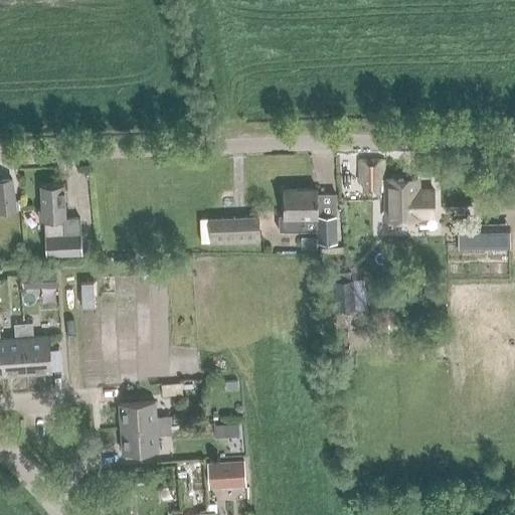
[(382,179),(382,160),(357,160),(357,182),(362,182),(362,191),(385,191),(385,218),(415,218),(415,216),(433,216),(433,190),(415,190),(415,179),(382,179)]
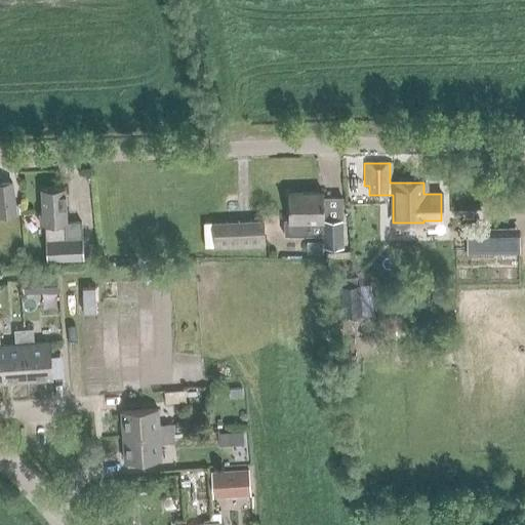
[(0,216),(16,214),(12,182),(0,183),(0,216)]
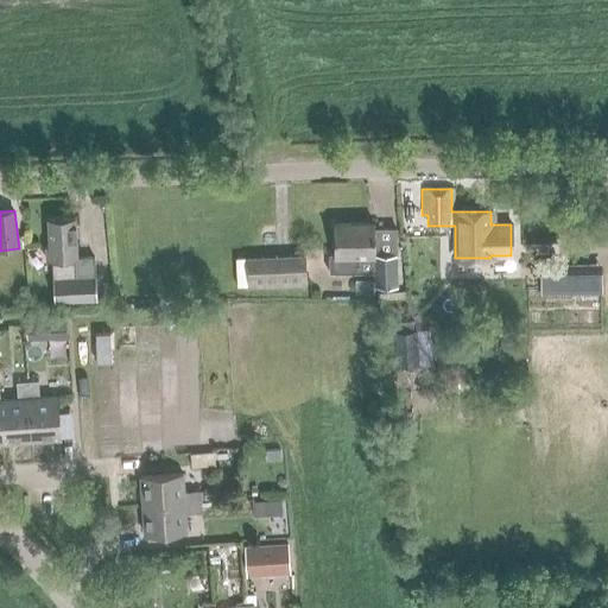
[(51,260),(54,303),(96,301),(94,258),(78,258),(76,217),(46,219),(48,246),(44,246),(45,261),(51,260)]
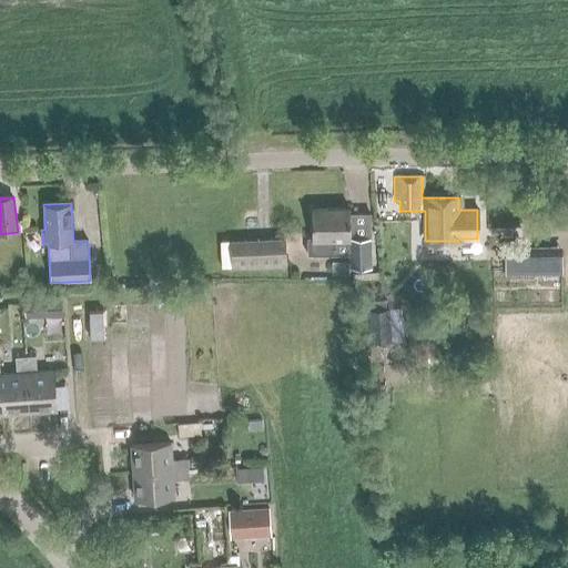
[(313,236),(307,236),(307,254),(350,254),(350,261),(332,261),(332,274),(351,274),(350,266),(372,265),(371,236),(351,237),(350,209),(312,209),(313,236)]
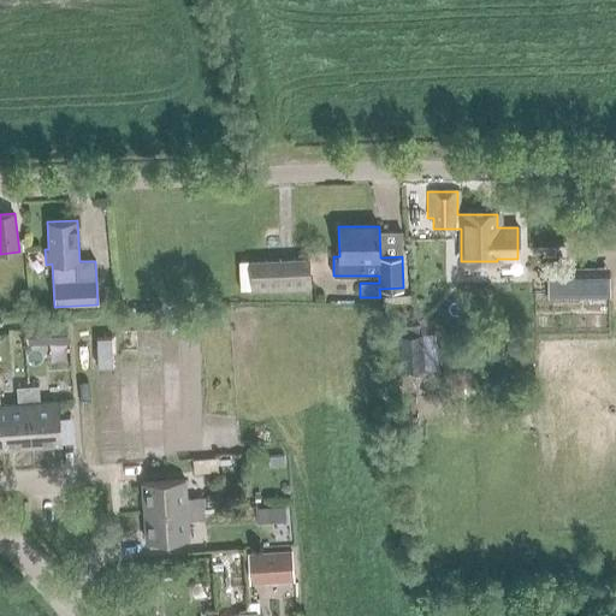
[(307,259),(249,261),(252,289),(252,290),(309,288),(307,259)]
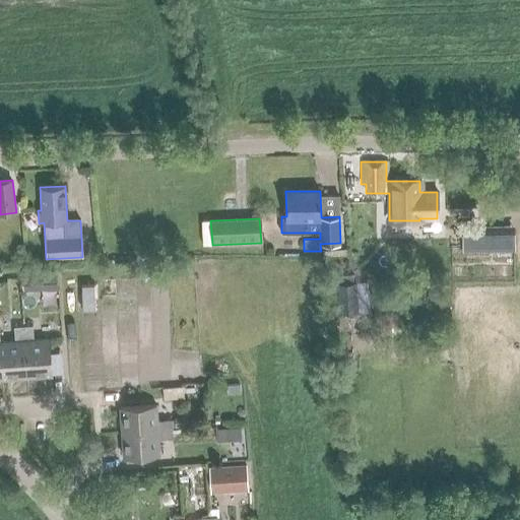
[(212,244),(210,220),(202,221),(203,245),(212,244)]
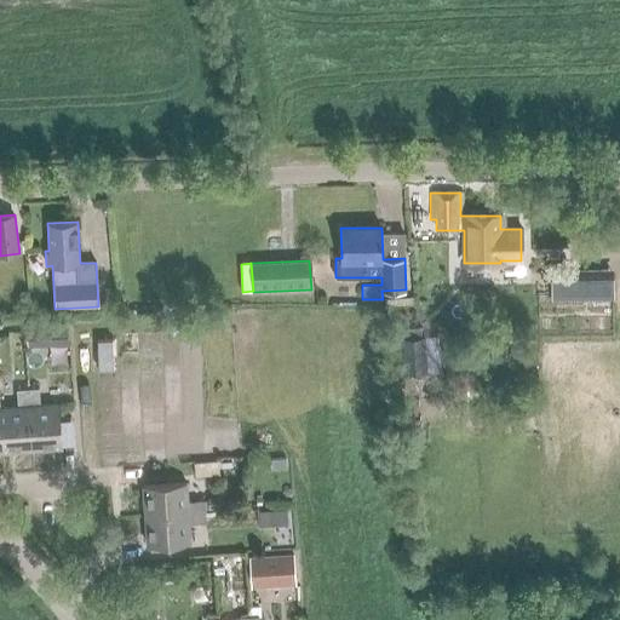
[(554,297),(583,297),(583,274),(554,274),(554,297)]
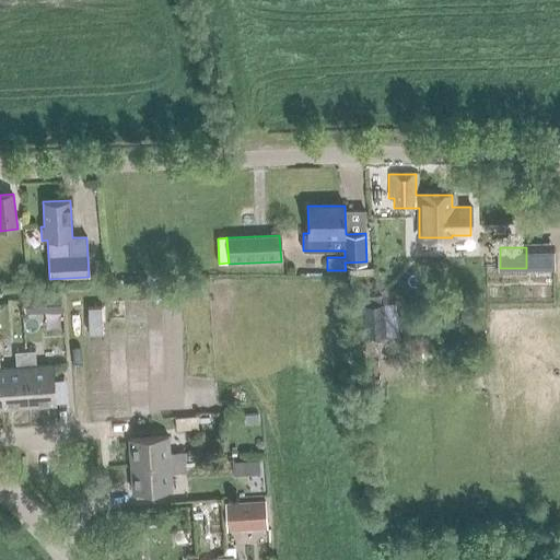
[(34,296),(35,314),(60,312),(59,294),(34,296)]
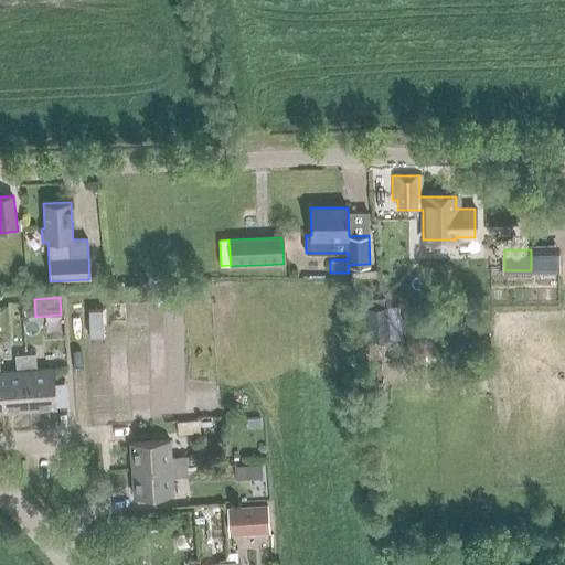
[(401,337),(398,307),(365,309),(366,315),(361,315),(363,340),(401,337)]
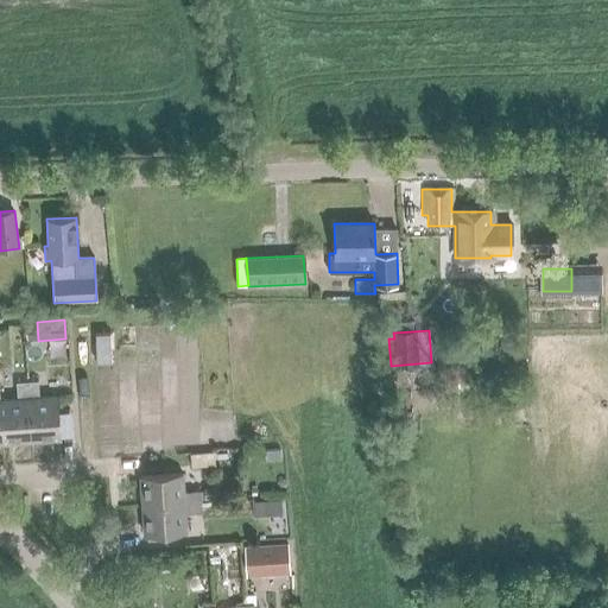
[(25,382),(37,382),(39,382),(38,363),(24,365),(25,382)]
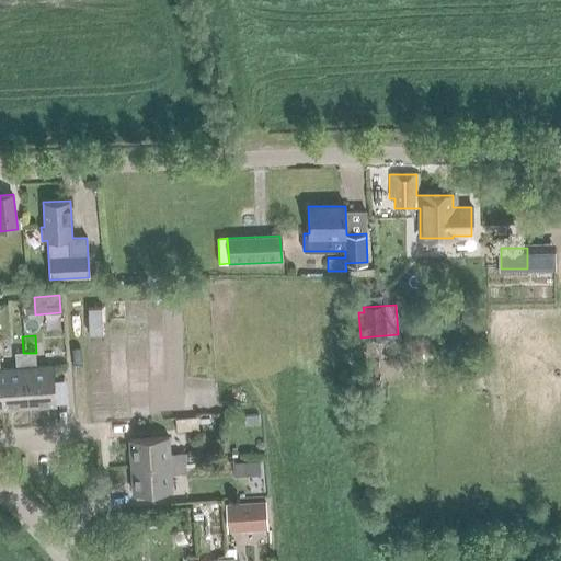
[(15,369),(0,369),(0,409),(26,408),(23,353),(14,354),(15,369)]
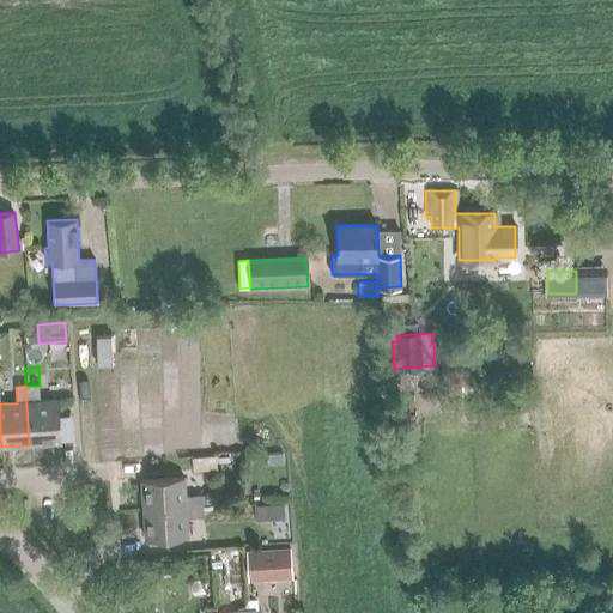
[(25,386),(29,445),(58,443),(55,401),(37,402),(37,386),(25,386)]
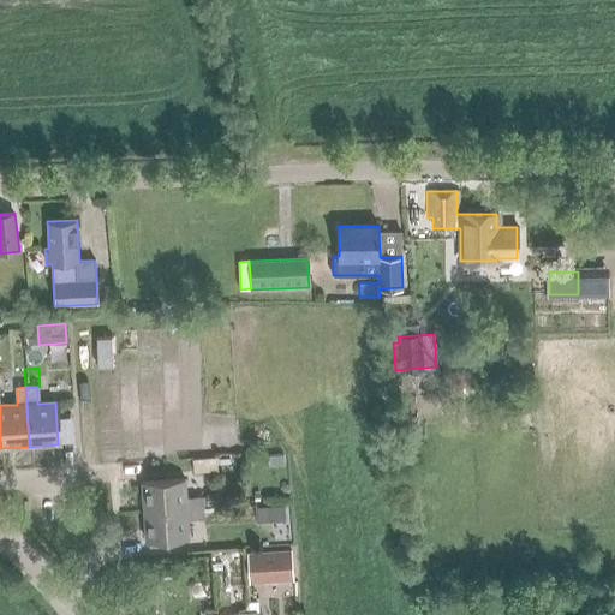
[(284,465),(284,454),(266,455),(266,466),(284,465)]
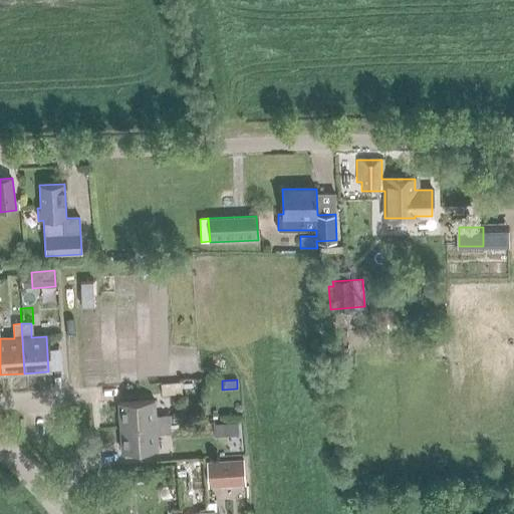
[(162,395),(182,393),(181,381),(161,383),(162,395)]
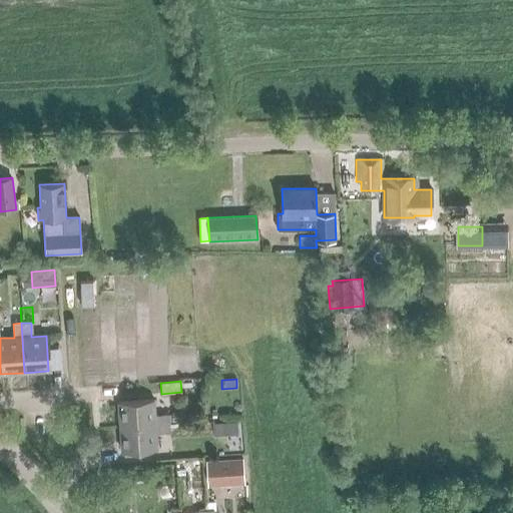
[(120,427),(169,423),(185,422),(184,411),(171,412),(171,415),(155,416),(154,400),(118,403),(120,427)]
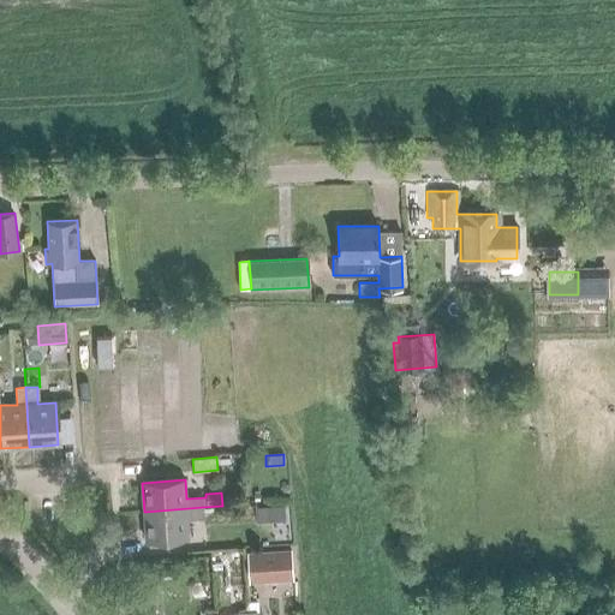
[(203,507),(144,512),(147,541),(189,538),(187,519),(204,519),(203,507)]
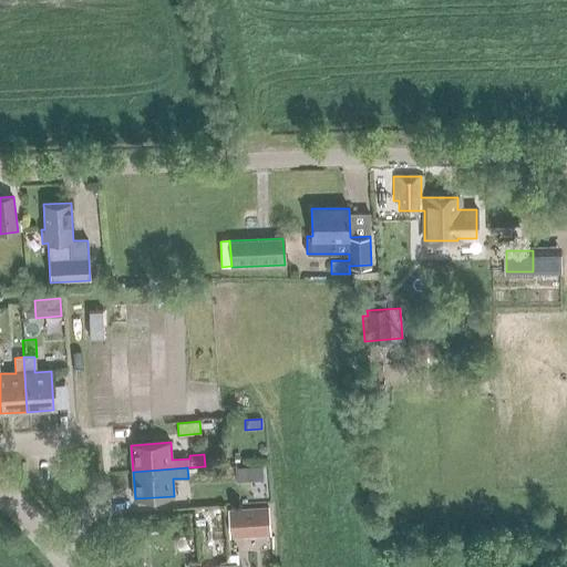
[(248,467),(235,467),(236,481),(249,481),(248,467)]
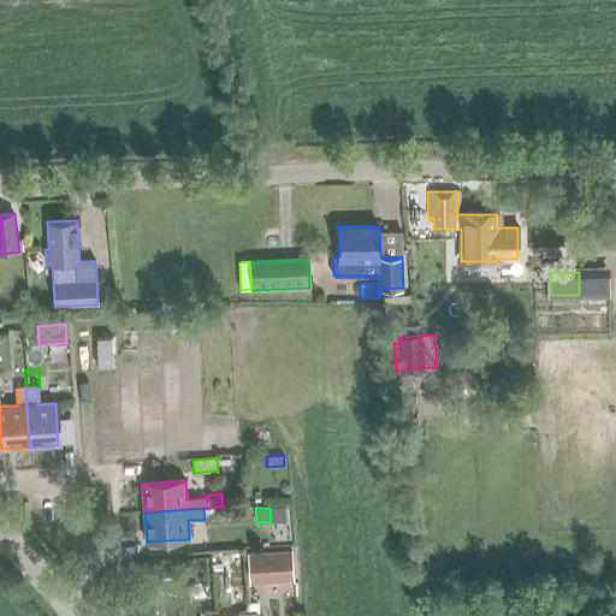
[(292,552),(249,555),(250,581),(294,579),(292,552)]
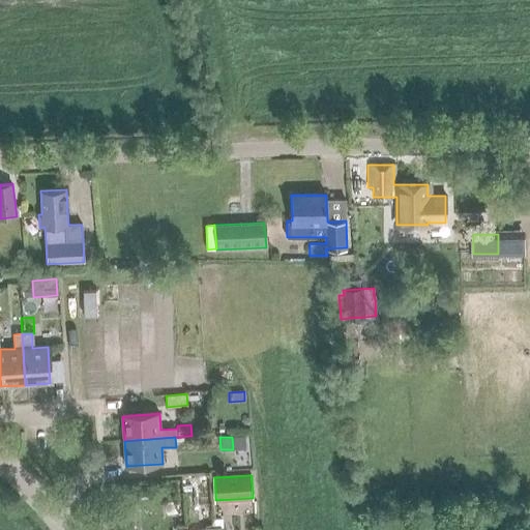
[(150,496),(149,487),(135,488),(136,497),(150,496)]
